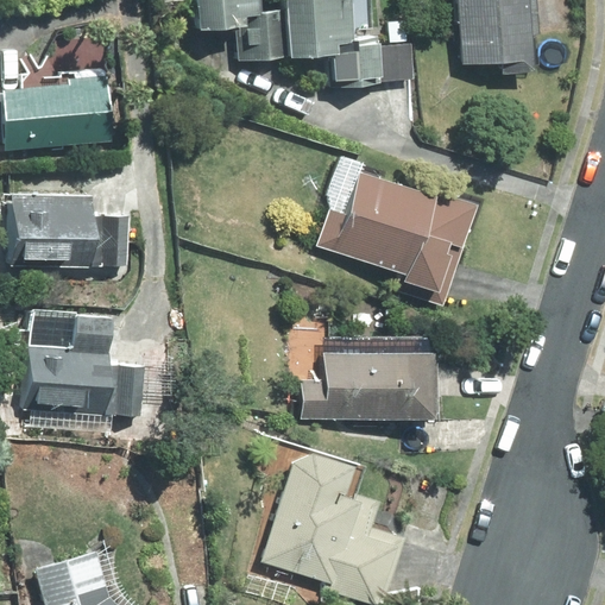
[(284,57),(281,10),(260,12),(259,0),(191,0),(194,27),(234,24),(237,61),(284,57)]
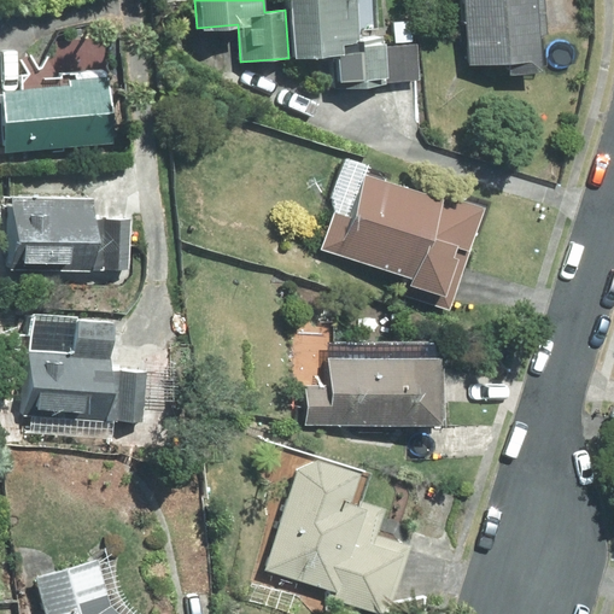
[(284,0),(285,10),(288,58),(331,54),(333,92),(385,87),(381,37),(358,39),(355,0),(284,0)]
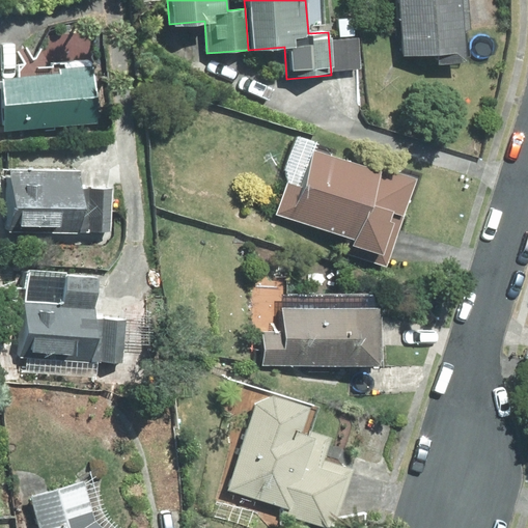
[(467,61),(462,0),(398,0),(404,54),(437,51),(438,63),(467,61)]
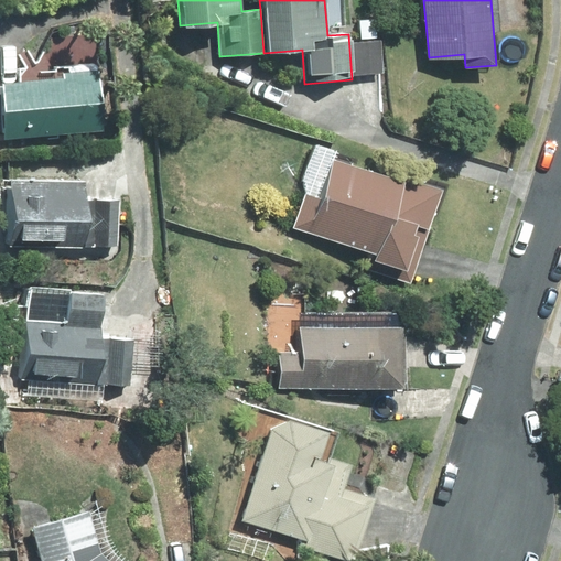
[(8,138),(105,129),(99,67),(63,71),(64,75),(2,81),(3,95),(0,95),(0,133),(8,133),(8,138)]
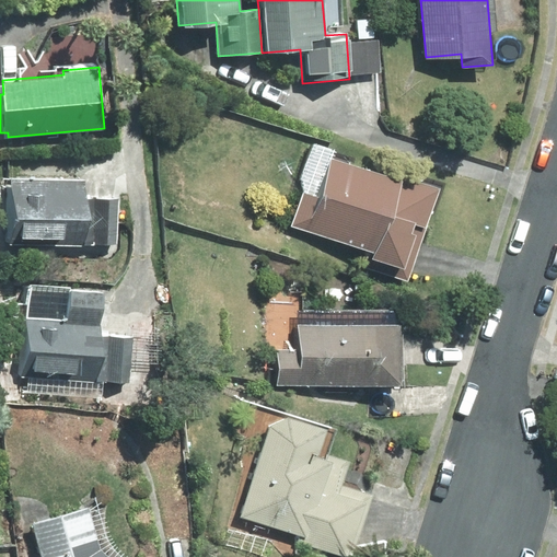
[(439,186),(399,173),(397,177),(333,157),(320,195),(305,190),(293,225),(371,250),(364,270),(410,285),(429,227),(426,225),(439,186)]
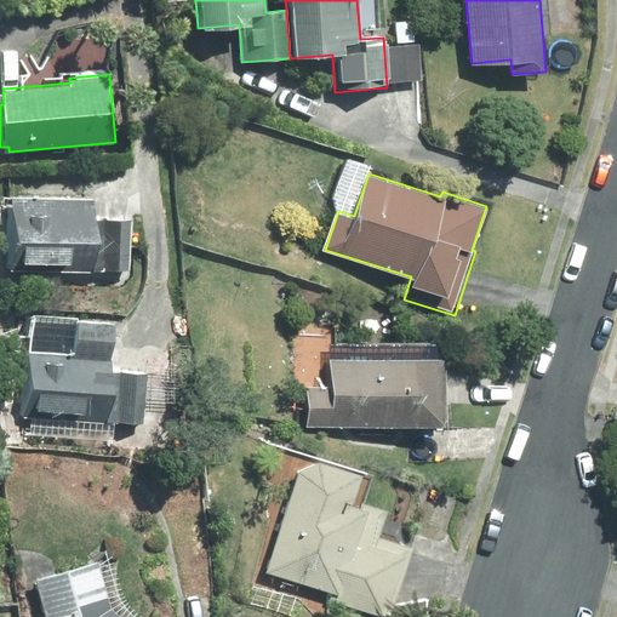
[(9,272),(130,273),(130,220),(92,221),(92,206),(10,205),(9,272)]
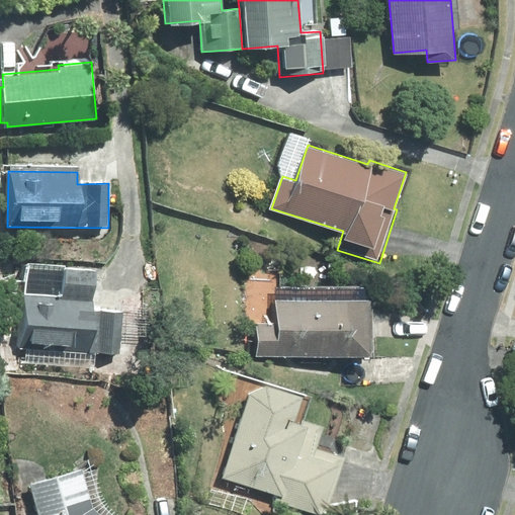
[(19,349),(119,355),(122,314),(90,312),(92,269),(62,267),(60,297),(21,295),(19,349)]
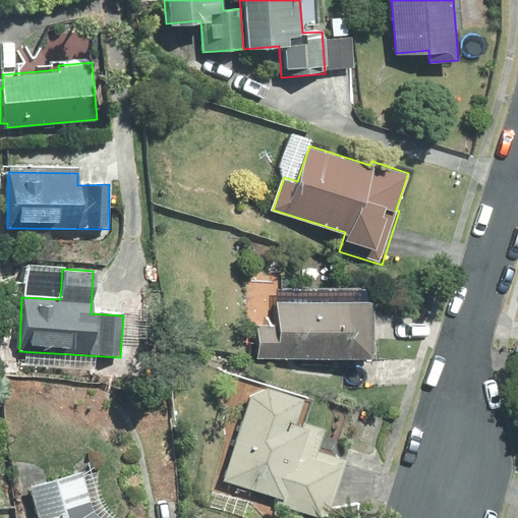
[(259,359),(373,356),(371,300),(277,303),(278,326),(257,327),(259,359)]
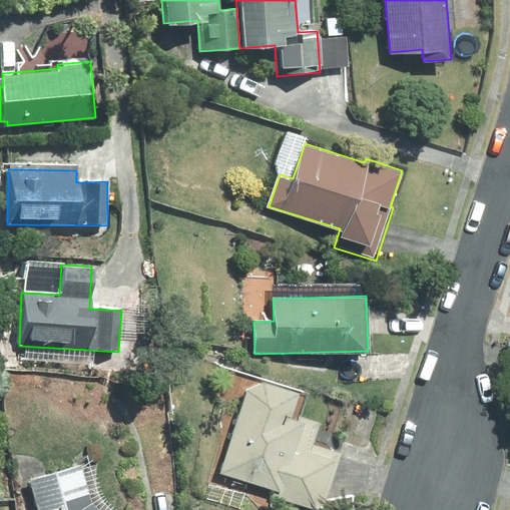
[(325,509),(341,454),(314,445),(320,424),(291,415),(298,393),(263,382),(247,391),(221,475),(274,491),(273,496),(286,501),(284,509),(299,509),(301,505),(314,509),(325,509)]
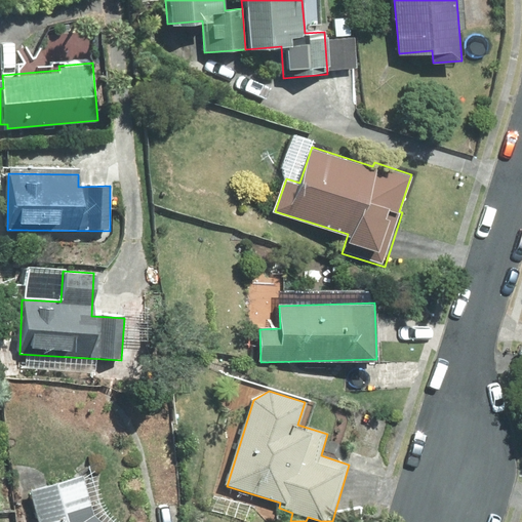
[(103,521),(94,514),(84,478),(31,492),(38,521),(103,521)]
